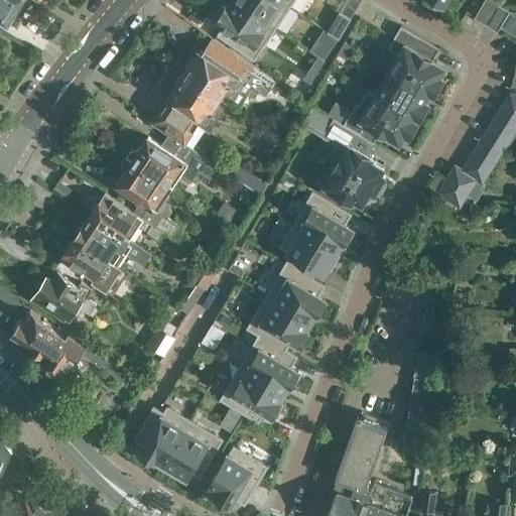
[(0,0),(0,18),(6,22),(12,14),(13,15),(18,14),(26,2),(24,0),(0,0)]
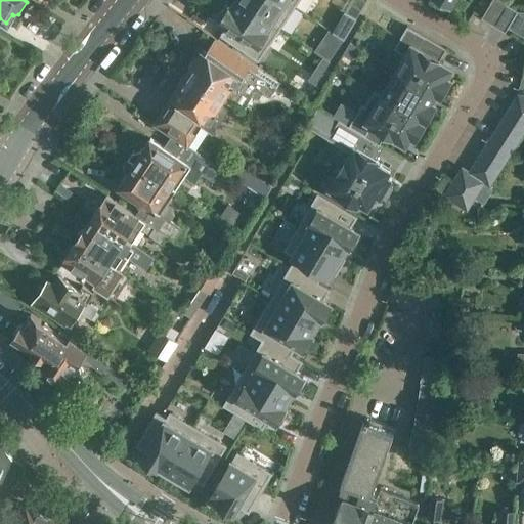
[(234,0),(233,2),(277,32),(297,3),(293,0),(234,0)]
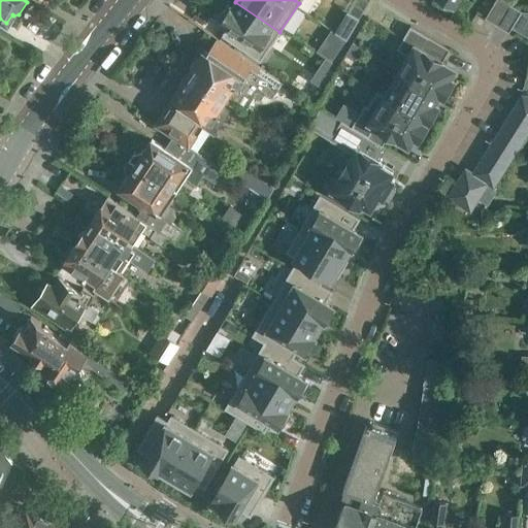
[(497,25),(509,4),(502,0),(495,0),(486,18),(497,25)]
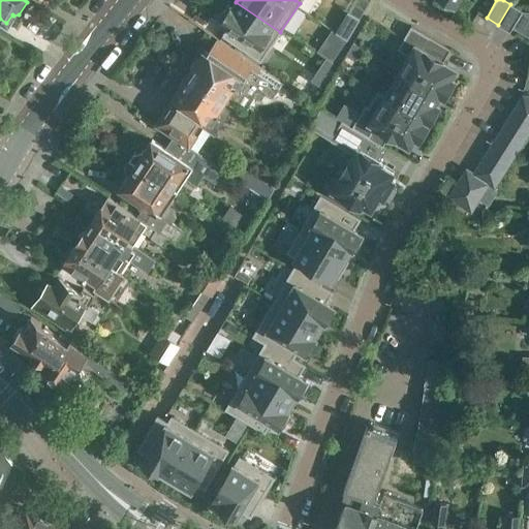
[(280,32),(236,2),(234,5),(232,5),(231,6),(228,4),(220,17),(223,19),(222,21),(229,25),(222,35),(260,61),(280,32)]
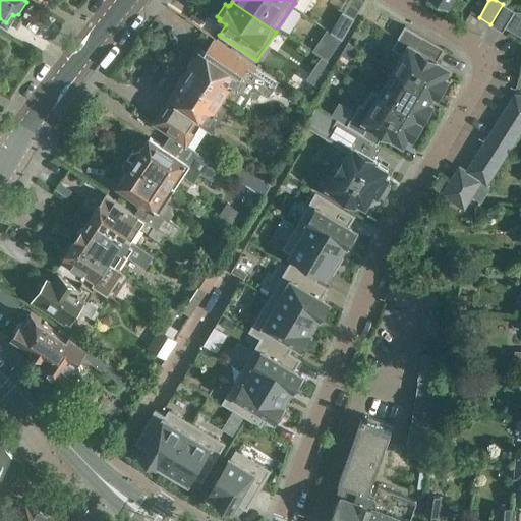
[(503,4),(490,24),(502,31),(514,11),(503,4)]
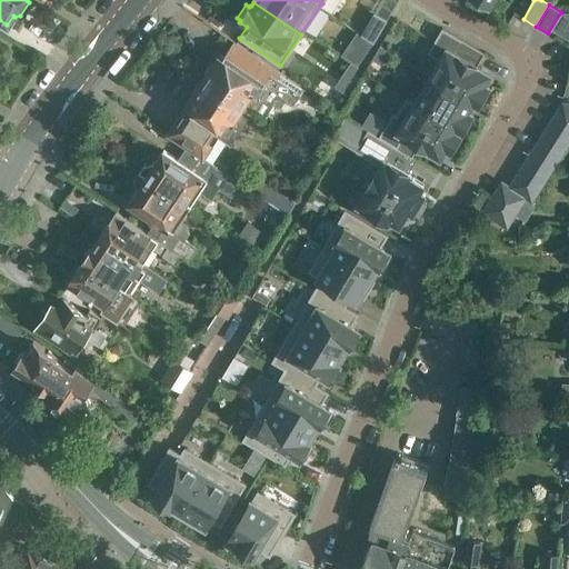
[(373,42),(387,20),(375,12),(361,35),(373,42)]
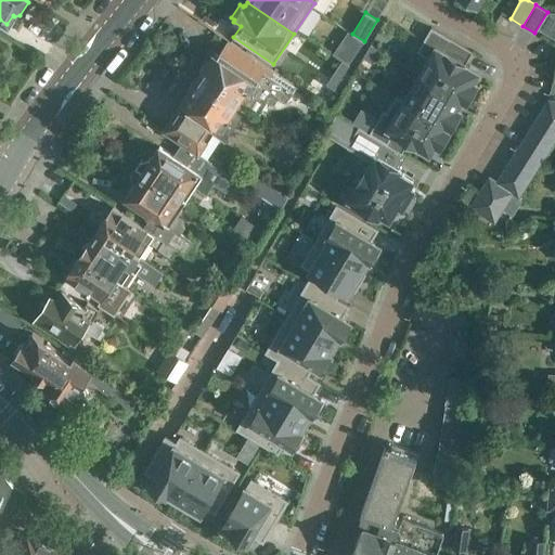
[(429,56),(421,72),(468,100),(478,84),(474,80),(479,72),(465,63),(473,51),(431,27),(424,39),(417,50),(429,56)]
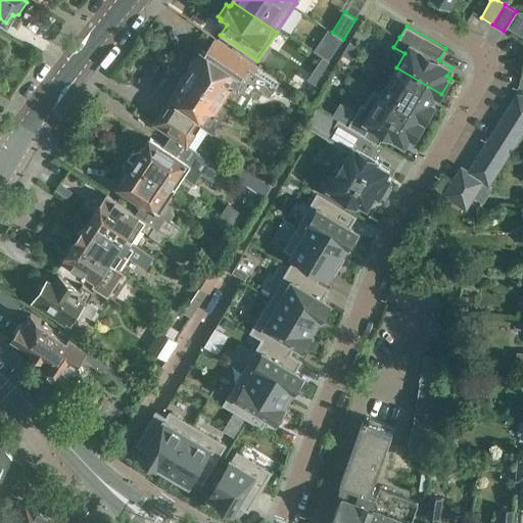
[(343,39),(328,30),(314,50),(329,60),(343,39)]
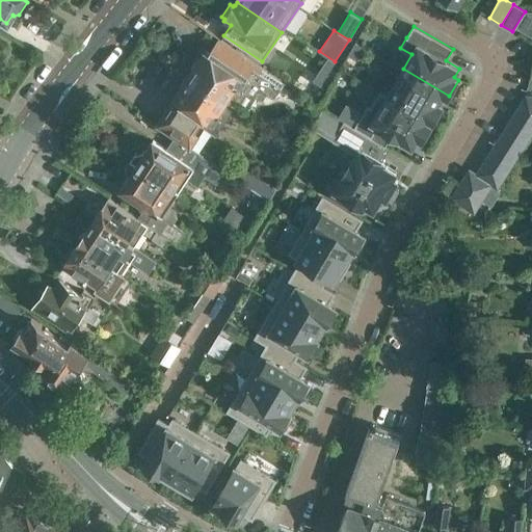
[(205,50),(189,74),(236,105),(236,104),(246,111),(256,97),(262,101),(267,92),(274,97),(285,81),(218,37),(209,53),(205,50)]
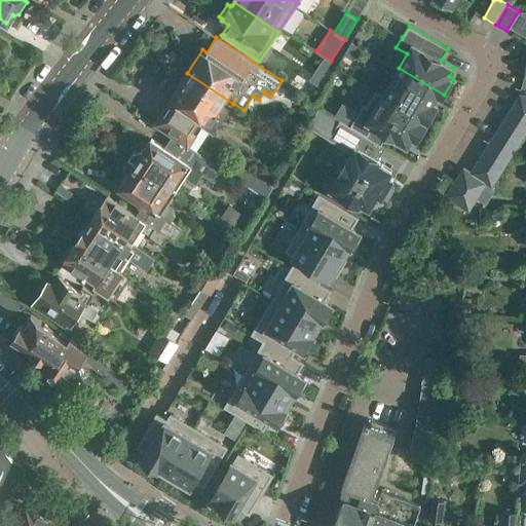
[(360,47),(351,42),(344,53),(352,59),(360,47)]
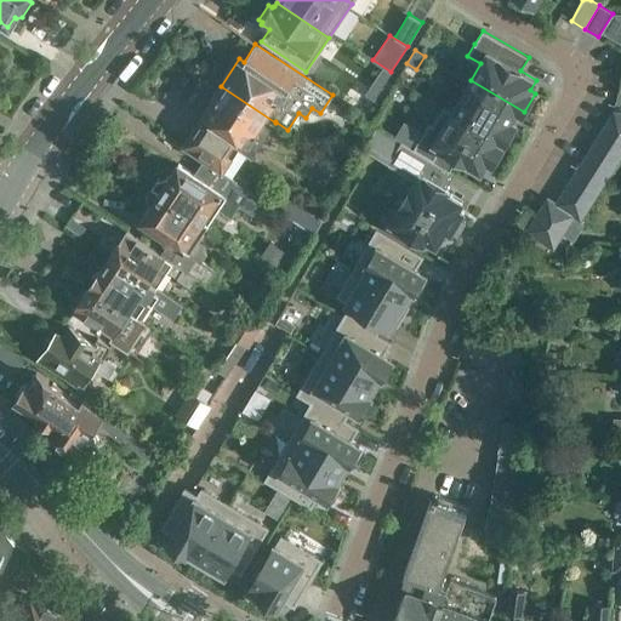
[(391,73),(382,68),(365,93),(379,103),(391,85),(385,81),(391,73)]
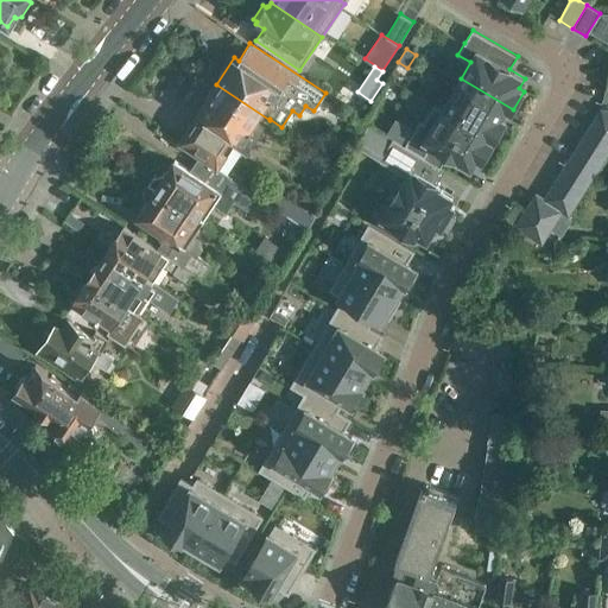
[(461,78),(442,108),(494,140),(506,120),(501,118),(506,109),(511,112),(513,109),(461,78)]
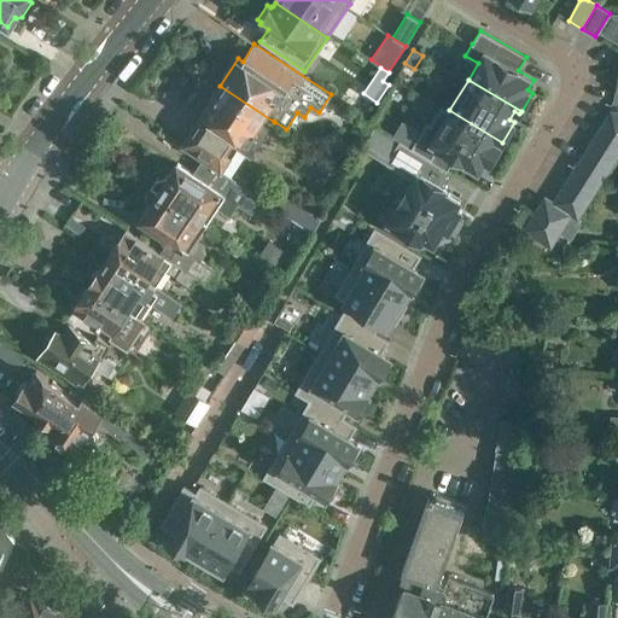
[(220,86),(197,121),(180,145),(202,159),(222,173),(233,156),(232,155),(237,147),(250,157),(274,122),(220,86)]
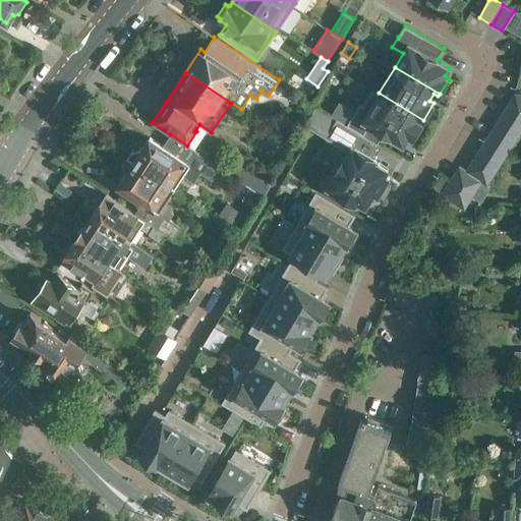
[(347,125),(377,142),(384,132),(404,145),(409,135),(413,138),(423,120),(379,93),(372,89),(362,105),(360,103),(347,125)]
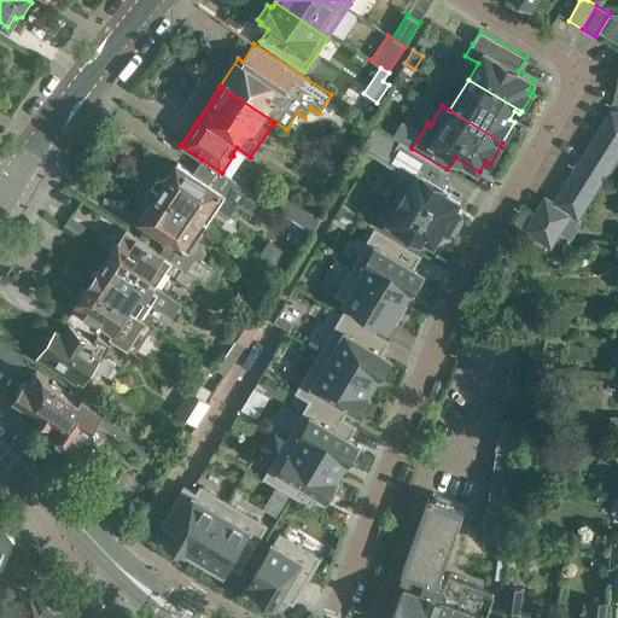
[(617,112),(611,111),(604,123),(617,129),(617,112)]
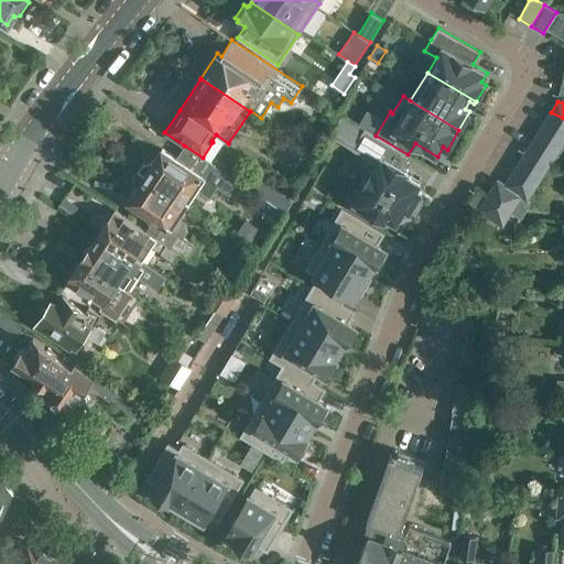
[(563,118),(551,112),(543,125),(563,136),(563,118)]
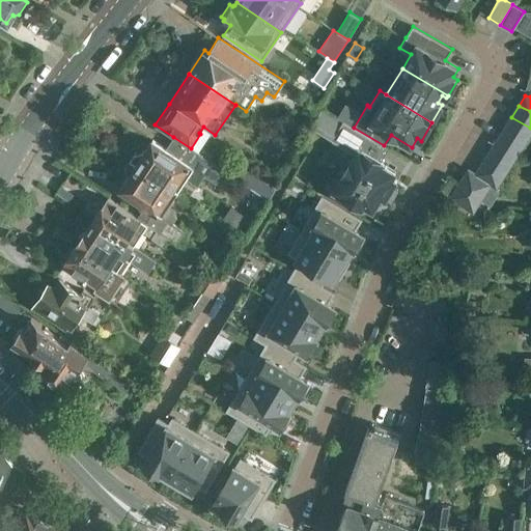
[(355,154),(333,190),(363,207),(364,204),(373,211),(382,196),(386,199),(397,180),(393,177),(396,172),(383,164),(384,162),(376,158),(384,145),(354,128),(323,109),(314,123),(335,136),(333,140),(355,154)]
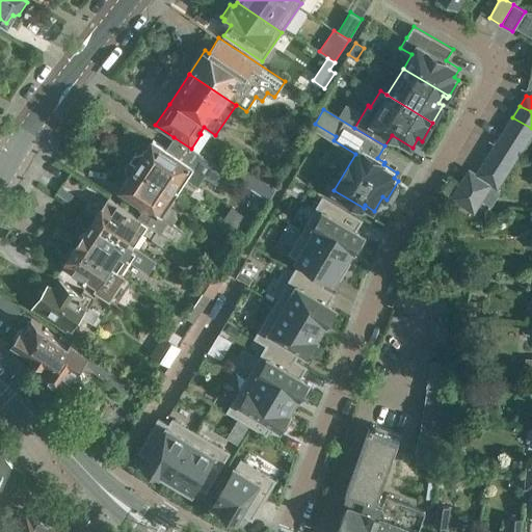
[(531,134),(531,128),(512,117),(504,131),(526,144),(531,134)]
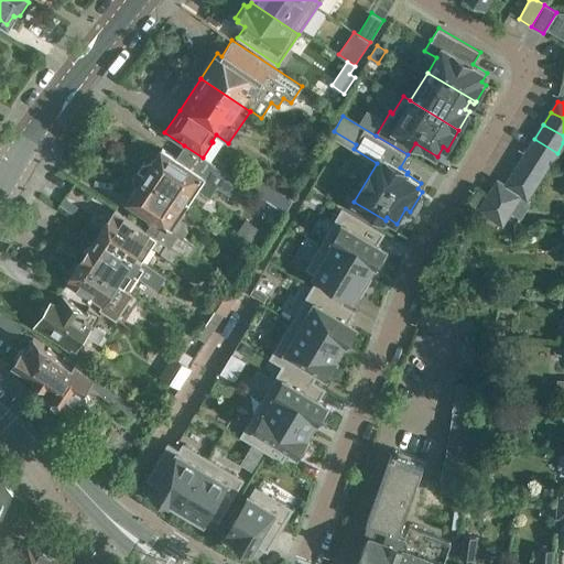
[(557,153),(534,139),(525,153),(549,167),(557,153)]
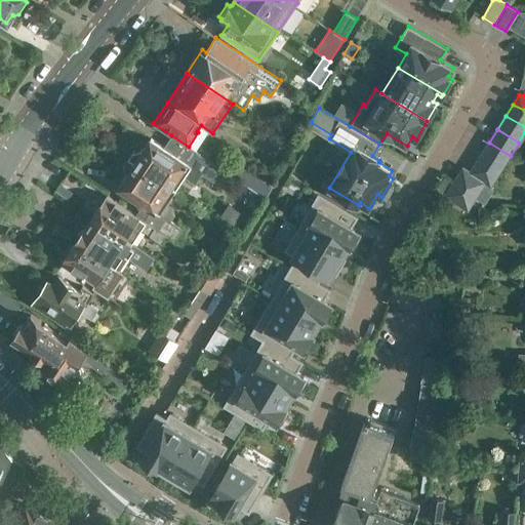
[(132,151),(127,158),(175,190),(184,176),(195,184),(203,173),(213,180),(221,168),(207,159),(200,154),(189,147),(171,135),(166,144),(169,146),(166,150),(150,138),(144,147),(140,150),(132,151)]
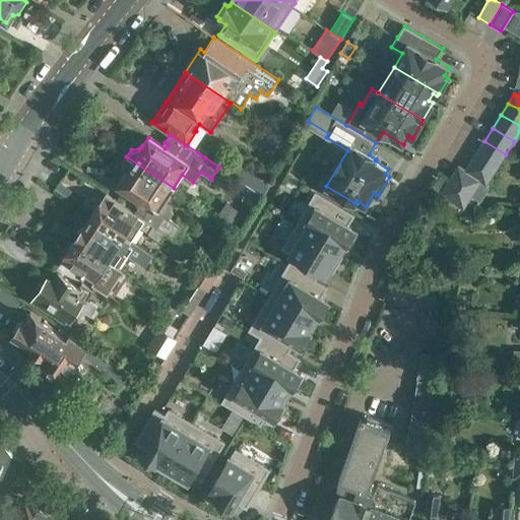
[(506,154),(484,141),(478,150),(500,165),(506,154)]
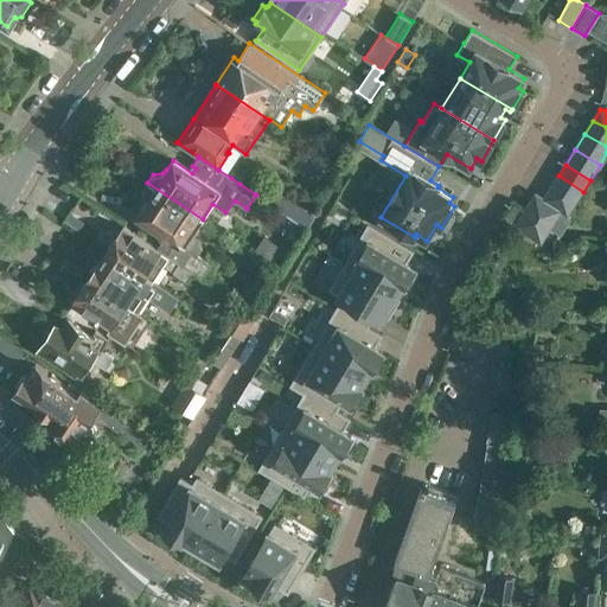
[(583,192),(558,176),(551,187),(576,203),(583,192)]
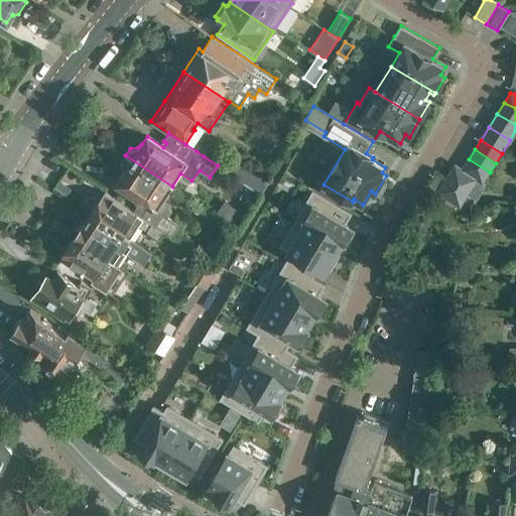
[(172,186),(125,155),(121,161),(121,168),(123,170),(121,173),(122,174),(117,182),(141,199),(133,211),(163,232),(164,230),(172,235),(180,223),(169,215),(172,210),(171,202),(164,197),(172,186)]
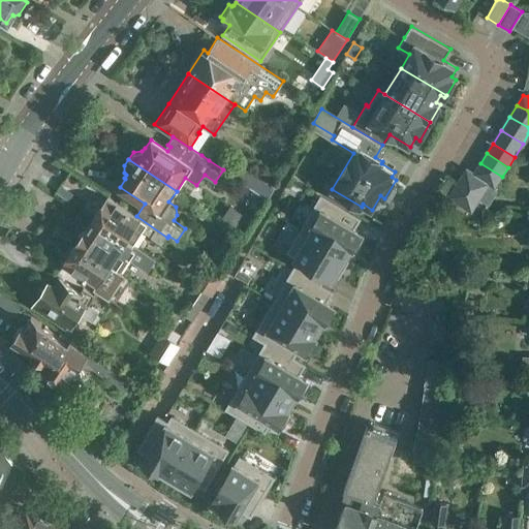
[(480,163),(474,174),(474,175),(489,183),(489,185),(495,188),(502,177),(480,163)]
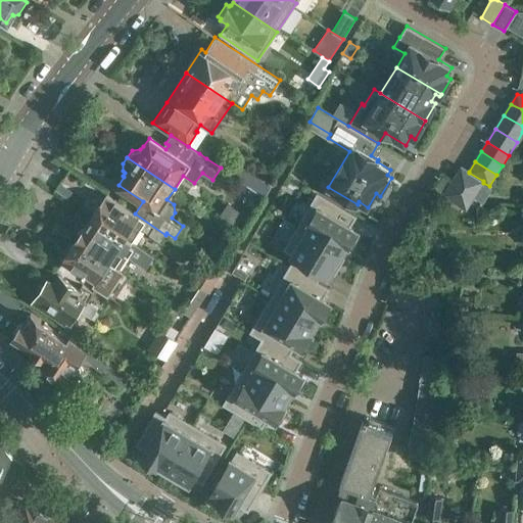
[(453,180),(476,194),(483,183),(483,181),(469,173),(469,172),(461,167),(453,180)]
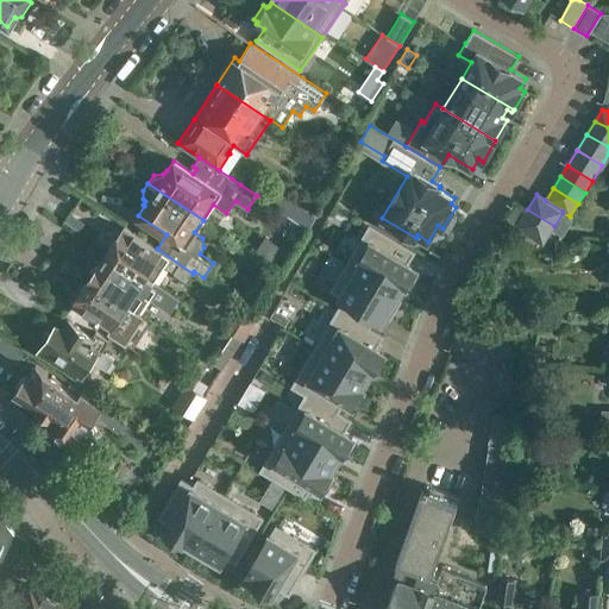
[(316,215),(305,208),(296,220),(308,227),(316,215)]
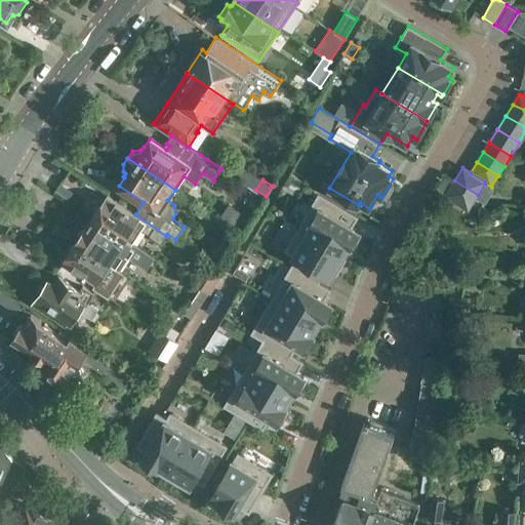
[(478,195),(454,180),(446,195),(469,209),(476,198),(478,195)]
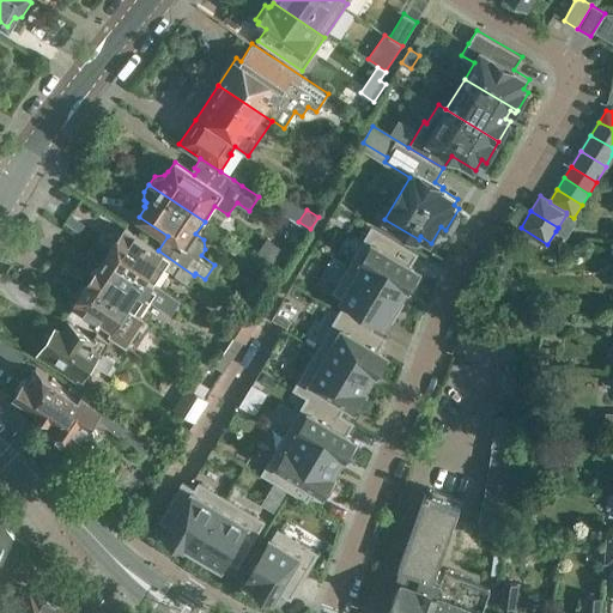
[(558,228),(556,231),(566,238),(577,222),(574,218),(566,214),(558,228)]
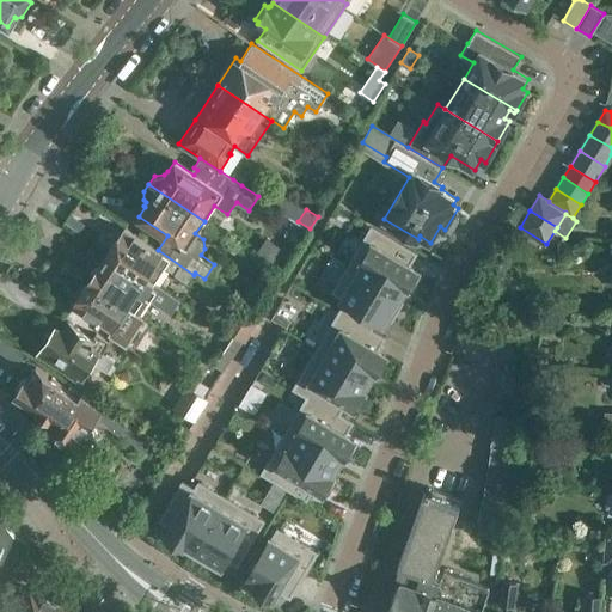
[(372,225),(348,263),(402,295),(407,287),(408,288),(409,286),(412,288),(421,274),(417,271),(418,269),(410,264),(417,252),(372,225)]
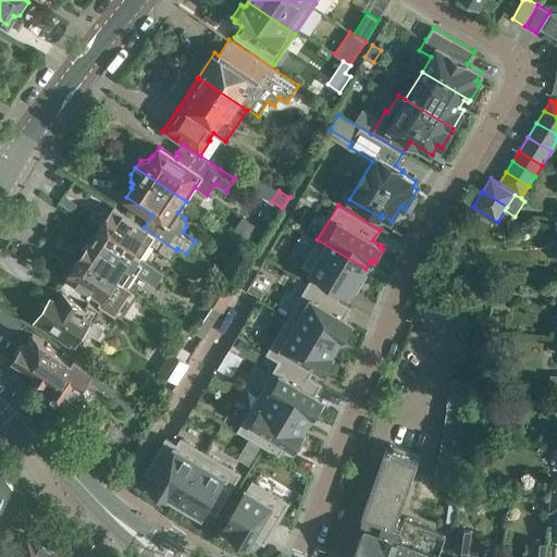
[(112,207),(97,230),(139,257),(149,242),(160,248),(159,248),(172,257),(176,250),(144,227),(112,207)]
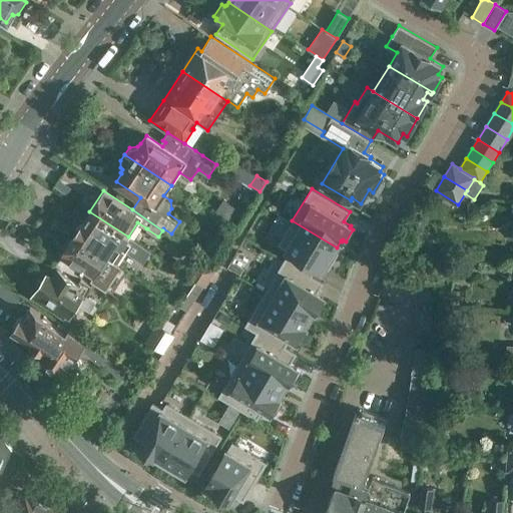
[(89,211),(73,236),(111,262),(112,261),(117,264),(126,251),(142,263),(150,251),(128,236),(89,211)]
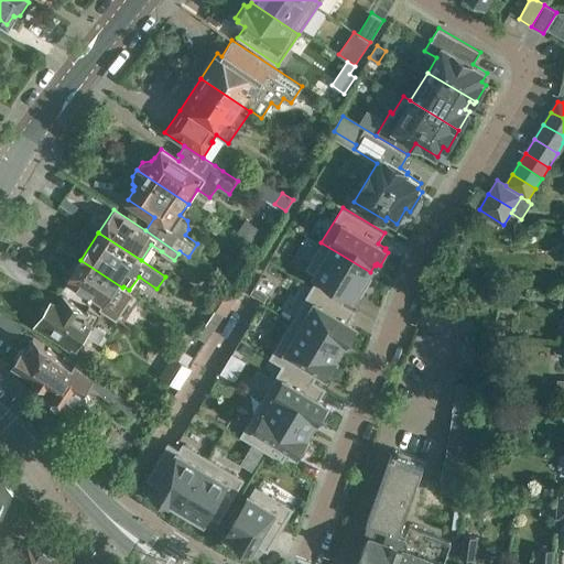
[(321,242),(305,269),(318,277),(317,279),(312,286),(343,304),(343,303),(348,294),(355,299),(358,293),(361,296),(371,279),(368,277),(370,272),(321,242)]
